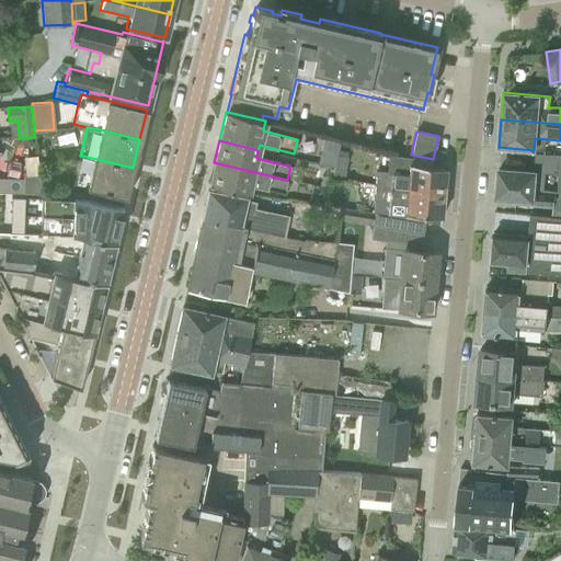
[(336,155),(338,152),(322,149),(319,164),(334,168),(336,155)]
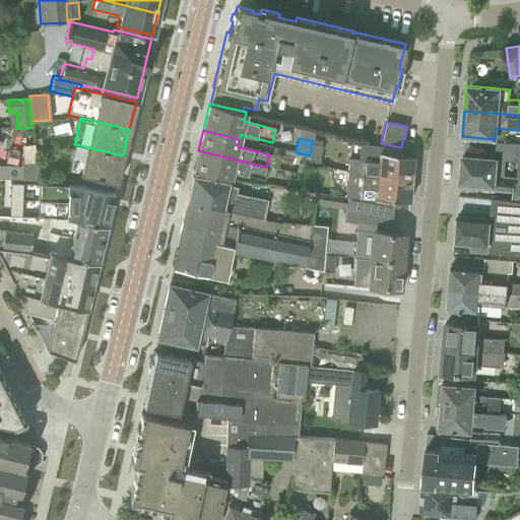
[(409,178),(411,155),(381,152),(381,144),(361,139),(359,156),(364,156),(364,160),(348,158),(346,173),(409,178)]
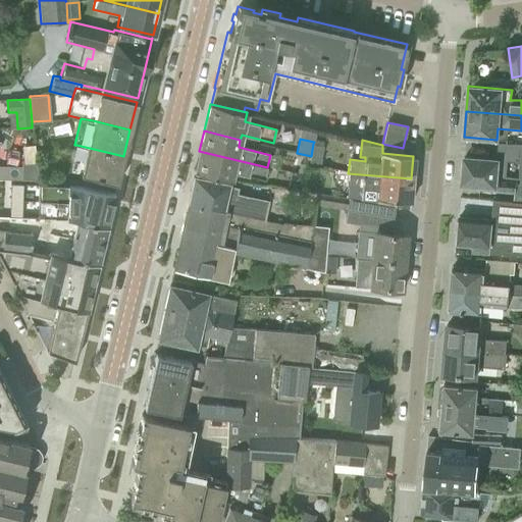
[(515,201),(521,201),(521,144),(499,143),(499,144),(497,160),(464,157),(464,161),(462,163),(461,168),(463,171),(462,184),(479,185),(479,190),(515,193),(515,201)]
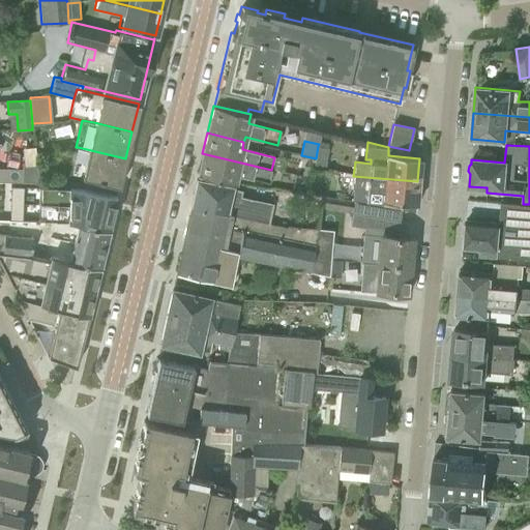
[(329,147),(318,146),(316,158),(315,167),(326,169),(329,147)]
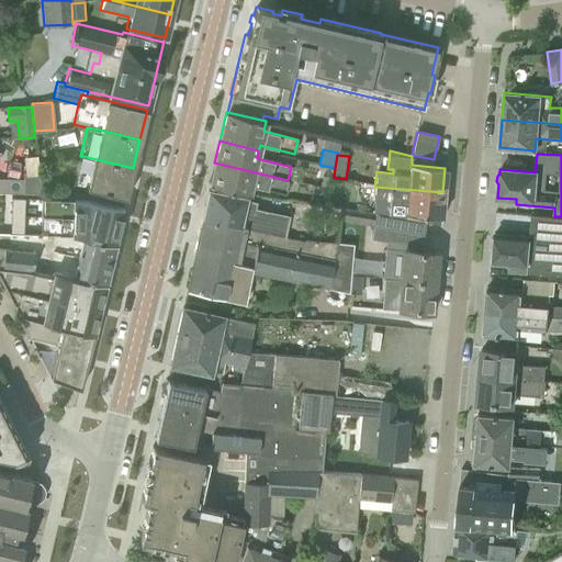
[(125,198),(133,168),(82,156),(75,186),(125,198)]
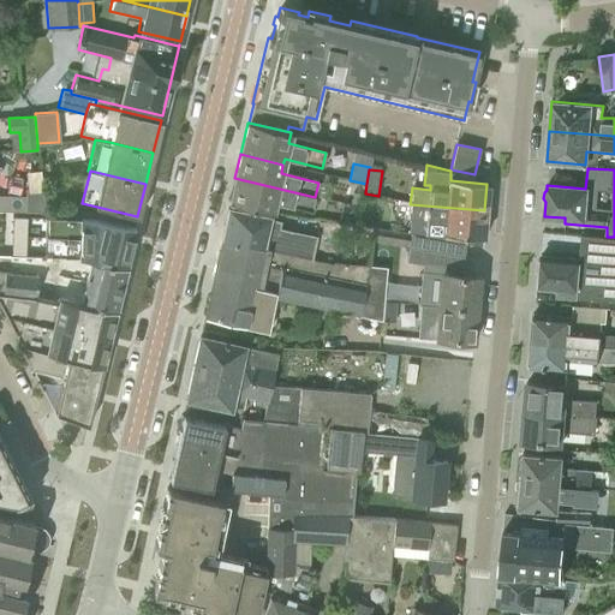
[(315,197),(234,178),(228,203),(272,213),(274,204),(311,213),(315,197)]
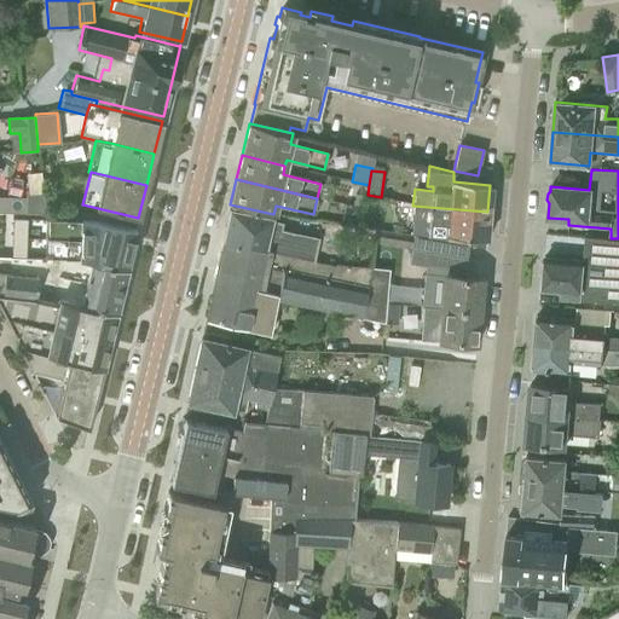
[(42,206),(41,191),(25,191),(25,197),(0,196),(0,212),(45,214),(44,206),(42,206)]
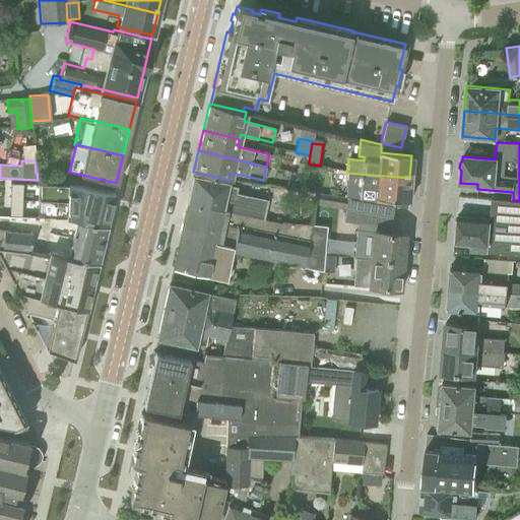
[(407,201),(409,178),(346,173),(345,186),(375,188),(374,198),(407,201)]
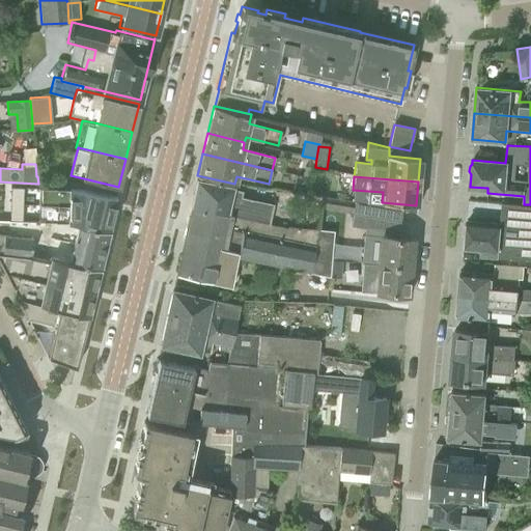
[(191,203),(190,207),(229,216),(236,218),(254,221),(257,206),(239,202),(242,190),(230,187),(217,185),(196,179),(191,203)]
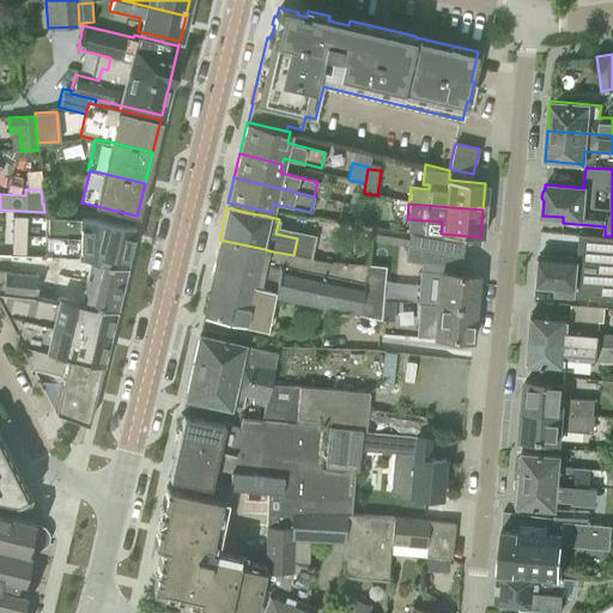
[(6,217),(5,254),(6,254),(19,254),(20,217),(8,217),(6,217)]
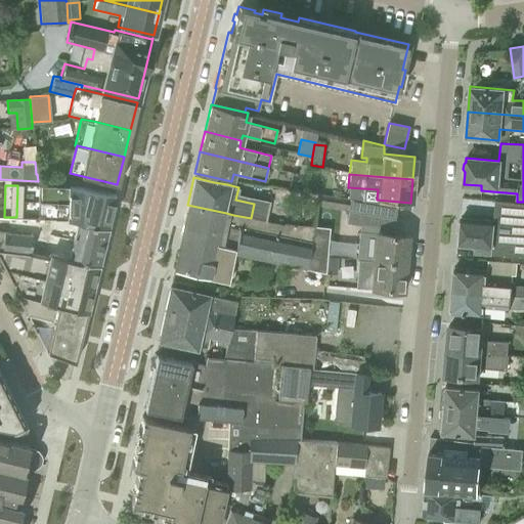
[(106,227),(115,194),(82,187),(49,186),(38,186),(37,218),(74,219),(106,227)]
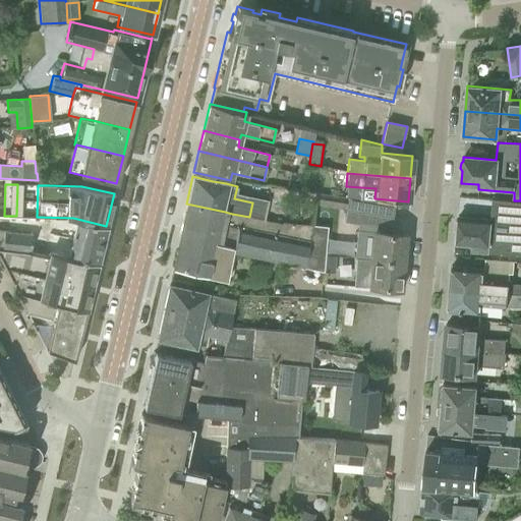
[(348,197),(346,210),(392,218),(394,207),(394,206),(375,201),(359,199),(348,197)]
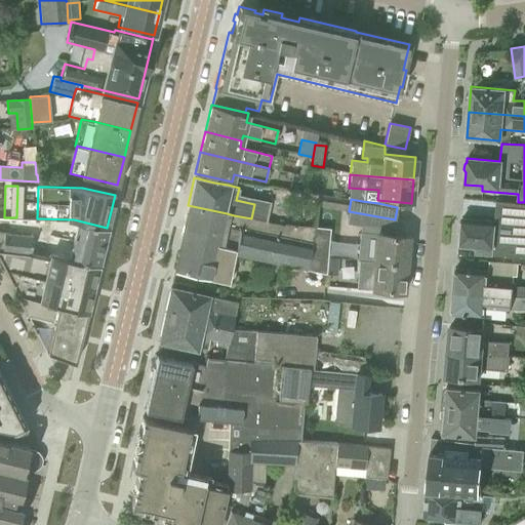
[(185,224),(179,247),(217,255),(220,244),(221,239),(236,242),(238,235),(239,229),(231,227),(234,215),(227,213),(188,205),(185,224)]
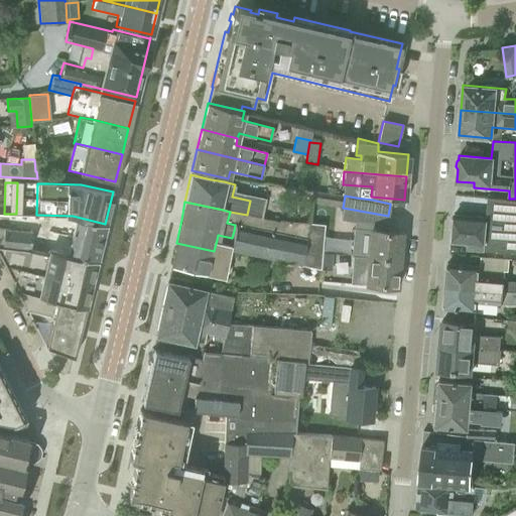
[(386,231),(388,216),(343,208),(341,219),(369,224),(369,229),(354,228),(353,256),(398,259),(401,234),(402,232),(386,231)]
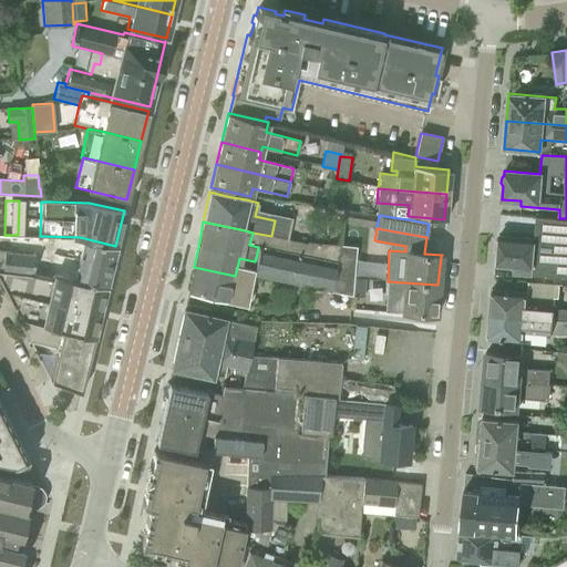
[(258,247),(257,254),(255,261),(239,258),(238,264),(254,267),(253,275),(329,291),(350,296),(356,246),(340,245),(307,241),(307,244),(271,236),(253,233),(249,245),(258,247)]
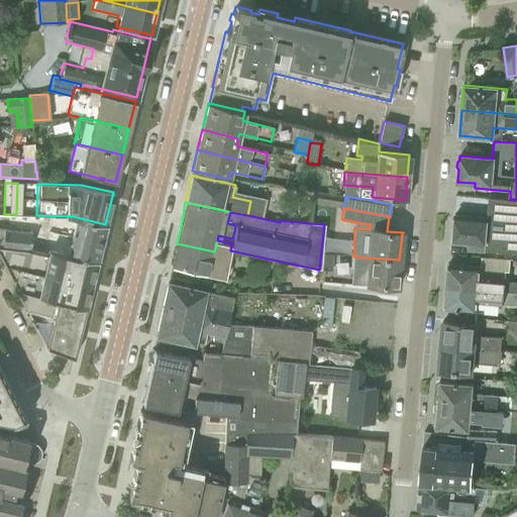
[(96,262),(105,224),(73,216),(36,215),(16,214),(5,214),(4,214),(0,213),(0,246),(48,252),(52,250),(96,262)]
